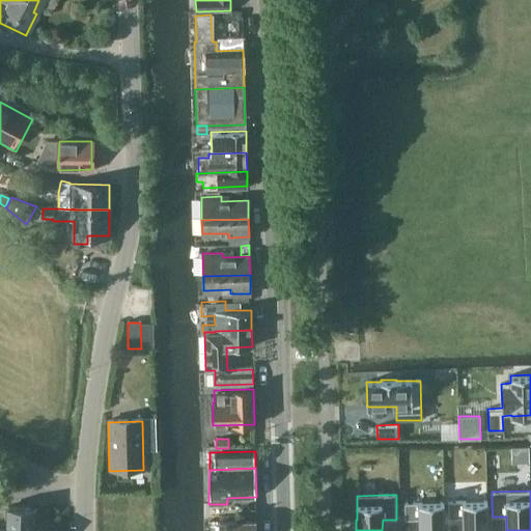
[(487,530),(487,508),(487,501),(448,502),(449,519),(463,518),(463,530),(487,530)]
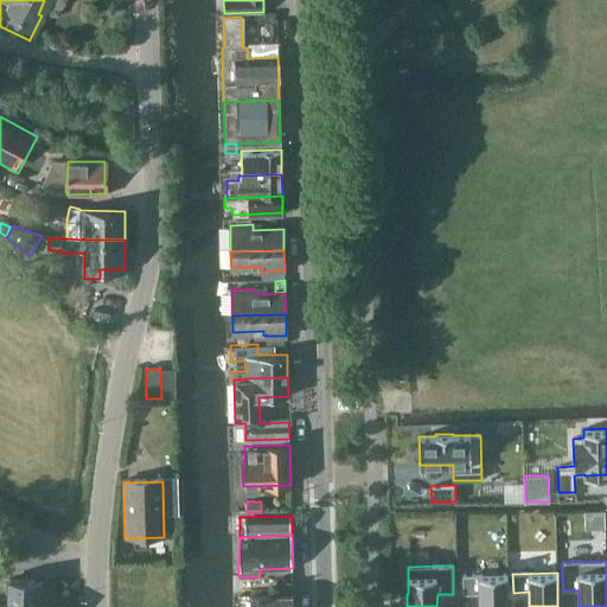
[(508,606),(508,577),(508,574),(462,575),(464,594),(479,593),(479,606),(508,606)]
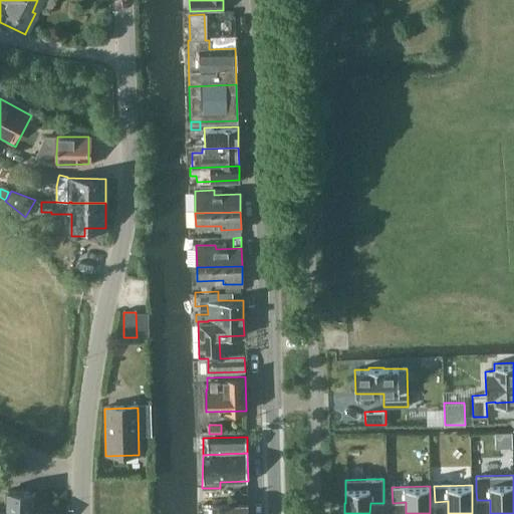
[(0,505),(0,513),(41,513),(42,507),(34,507),(34,491),(7,490),(6,506),(0,505)]
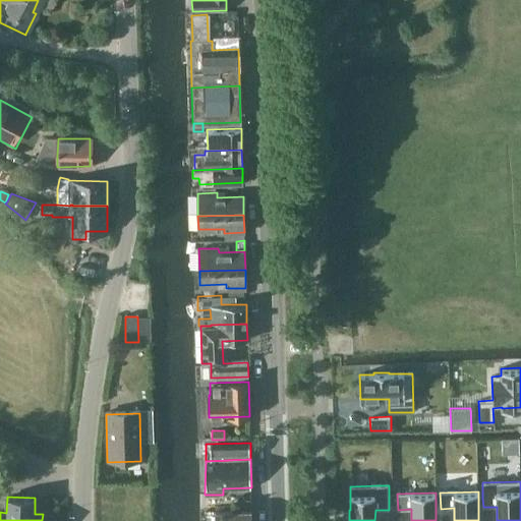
[(215,520),(251,520),(252,510),(215,511),(215,520)]
